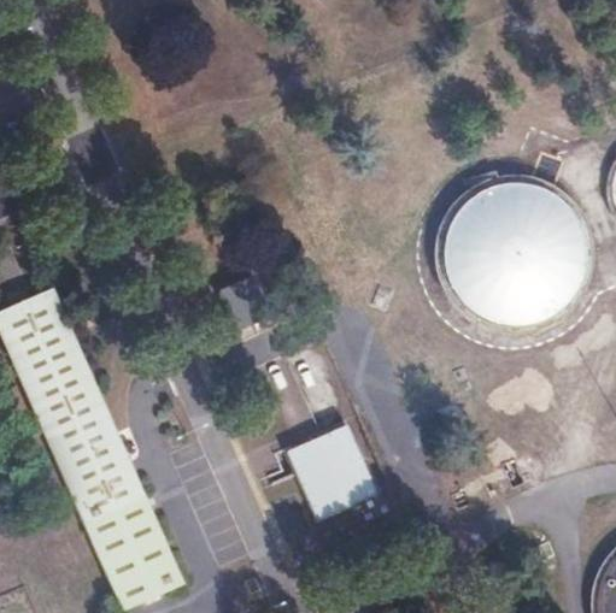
[(615,160),(609,171),(604,186),(605,201),(611,217),(615,223),(615,160)]
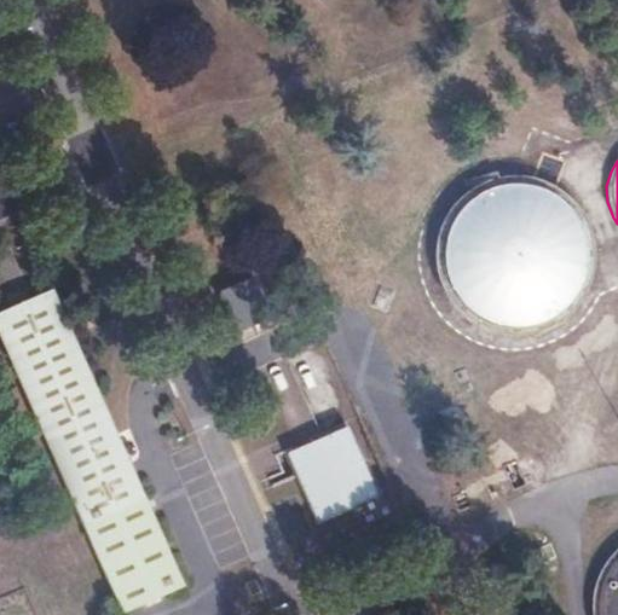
[(449,214),(438,236),(434,260),(438,283),(449,303),(467,320),(487,331),(512,335),(535,330),(555,319),(572,302),(583,282),(587,257),(582,235),(571,213),(554,197),(533,186),(509,183),(486,186),(465,197),(449,214)]
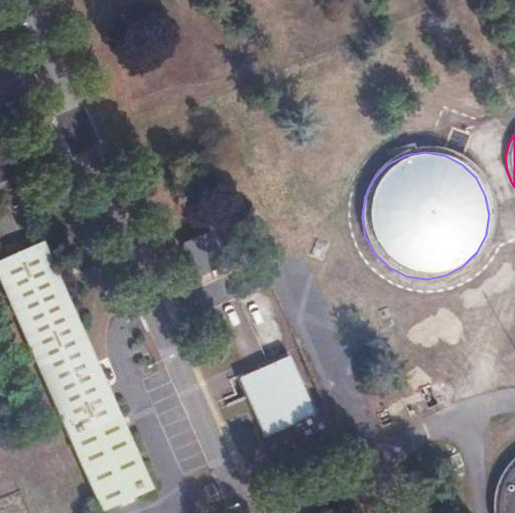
[(47,241),(0,260),(0,271),(101,510),(152,488),(47,241)]
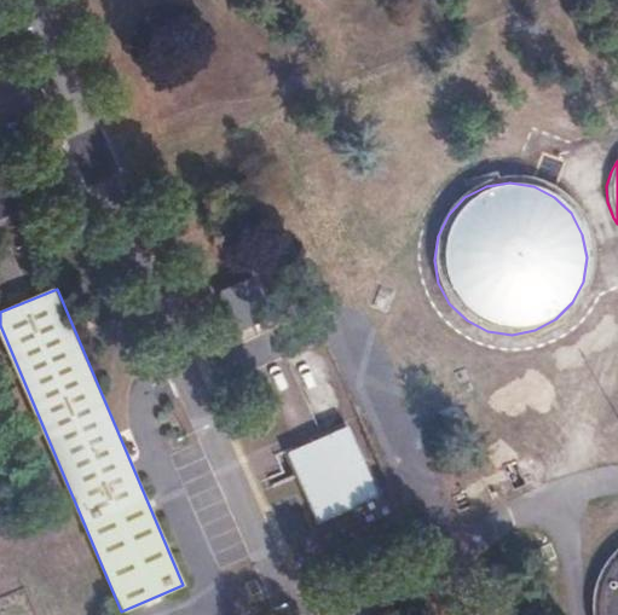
[(289,435),(277,441),(309,511),(352,492),(346,480),(361,474),(346,442),(333,450),(321,422),(310,427),(289,435)]
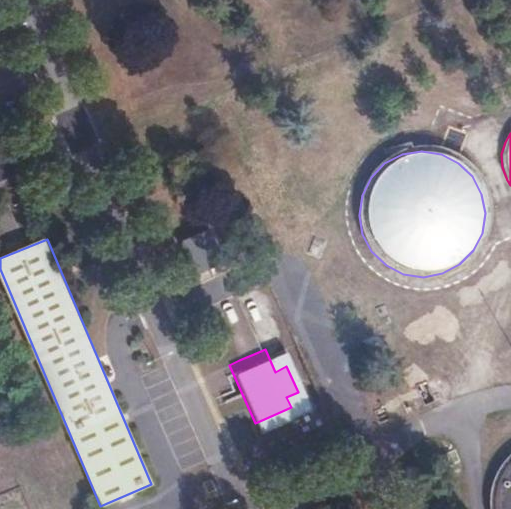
[(510,454),(500,465),(491,483),(488,503),(489,508),(510,508),(510,454)]
